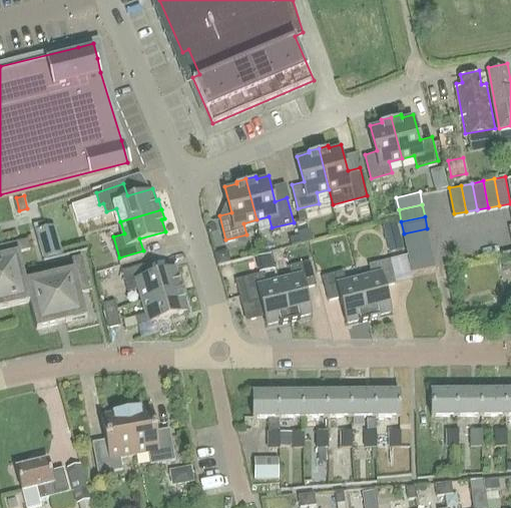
[(54,223),(38,227),(46,255),(61,250),(54,223)]
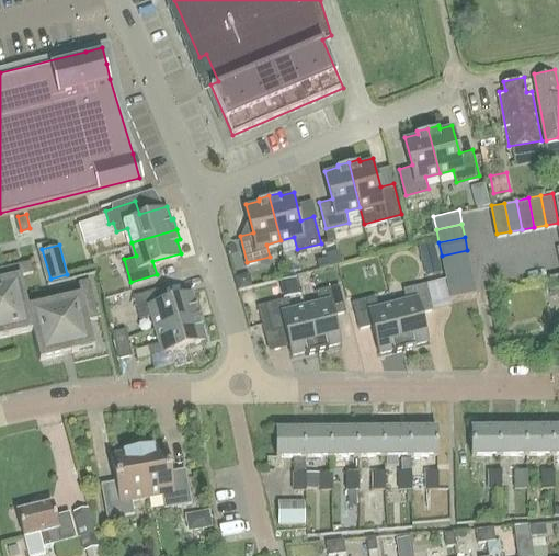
[(467,250),(442,256),(445,269),(470,263),(467,250)]
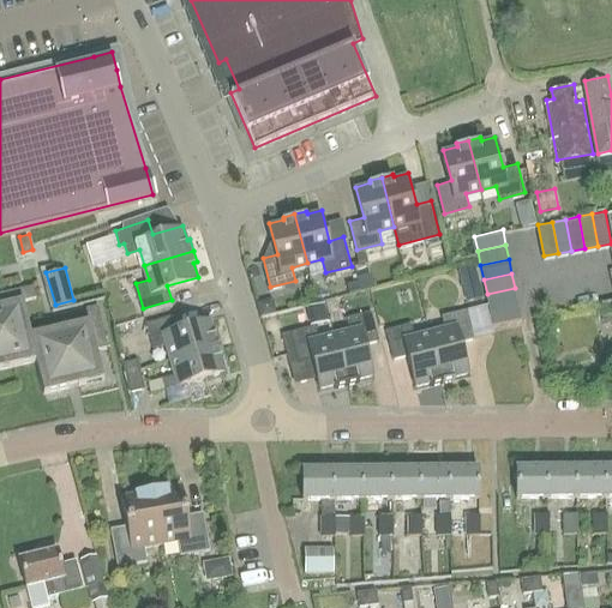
[(0,365),(37,357),(31,332),(33,331),(24,298),(37,294),(34,282),(0,290),(0,365)]
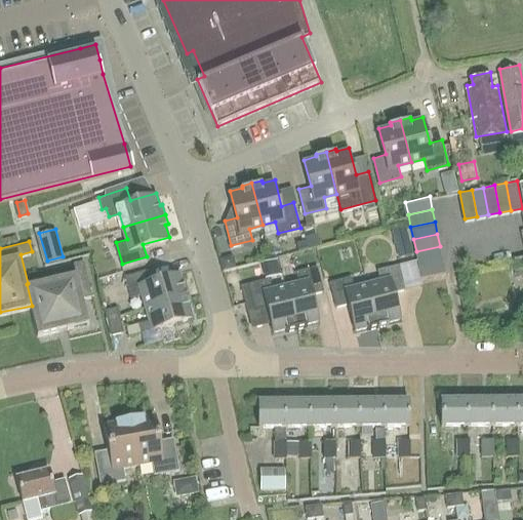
[(440,246),(416,251),(418,264),(443,258),(440,246)]
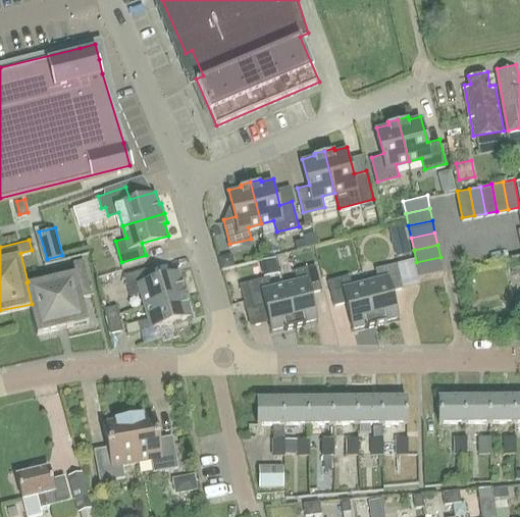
[(76,270),(28,281),(27,282),(32,304),(38,331),(89,319),(83,294),(93,292),(84,256),(73,259),(76,270)]
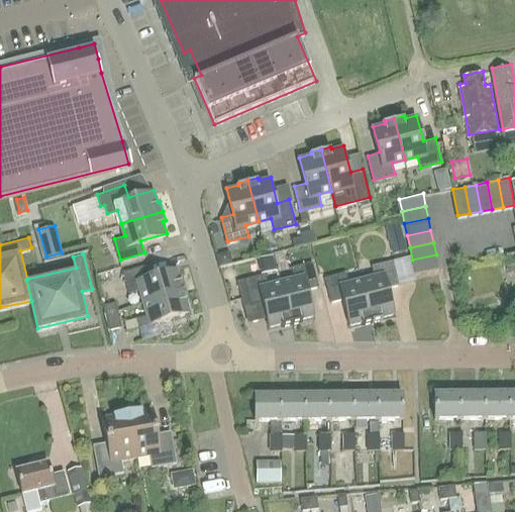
[(438,267),(436,254),(412,260),(415,272),(438,267)]
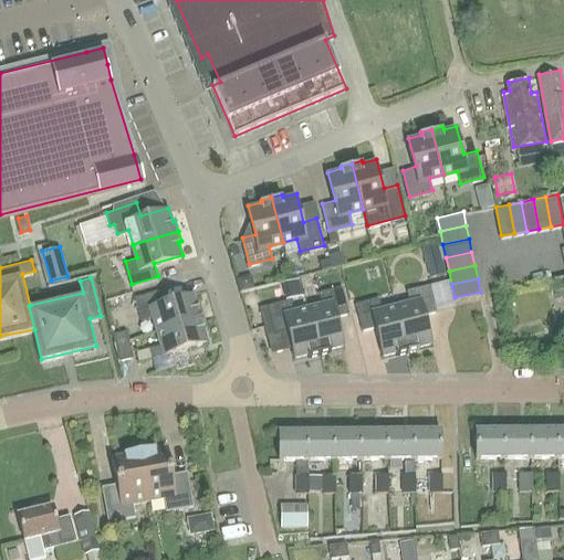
[(410,300),(397,304),(408,349),(419,346),(418,344),(431,340),(425,312),(438,308),(431,282),(408,288),(410,300)]
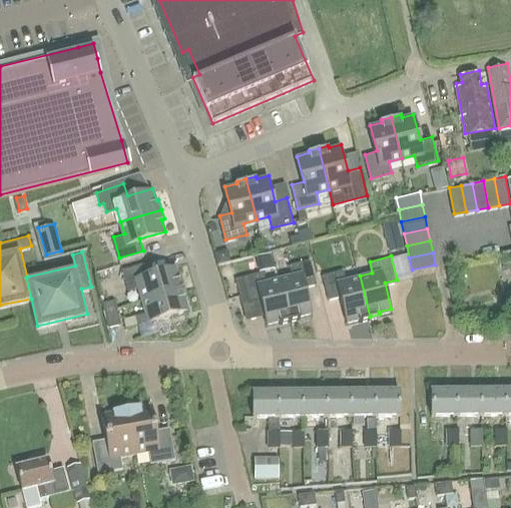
[(280,278),(291,319),(300,316),(300,314),(312,311),(305,285),(317,282),(311,258),(290,264),(293,275),(280,278)]
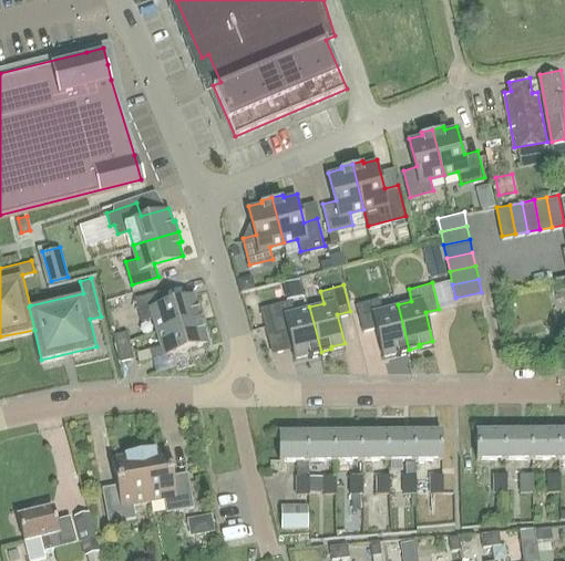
[(158,329),(204,315),(201,304),(197,305),(194,292),(166,301),(162,288),(135,295),(142,319),(154,315),(158,329)]
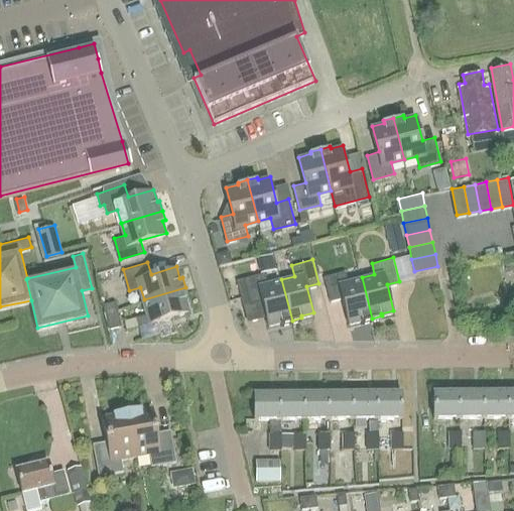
[(362,321),(372,318),(362,277),(349,280),(346,269),(325,274),(331,298),(343,295),(350,322),(362,318),(362,321)]
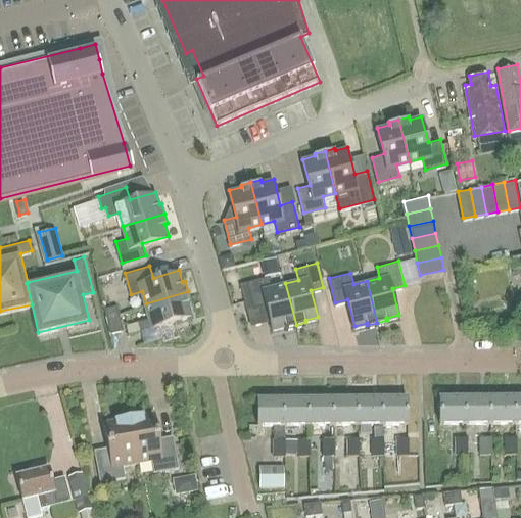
[(296,325),(285,283),(272,286),(270,275),(247,280),(254,304),(267,301),(273,328),(285,325),(286,327),(296,325)]
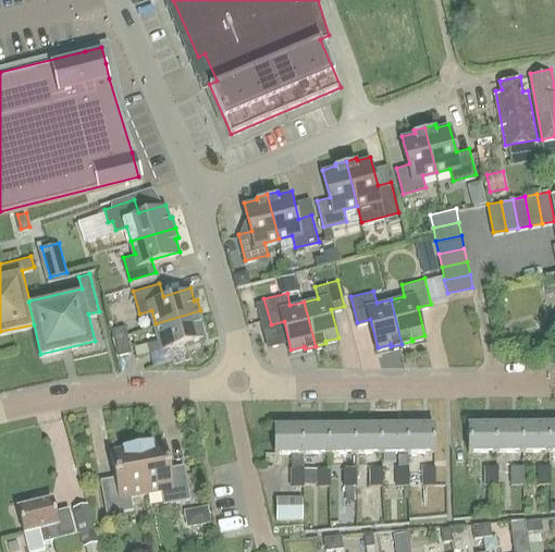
[(200,310),(156,323),(160,338),(147,341),(150,351),(205,334),(200,322),(202,321),(200,310)]
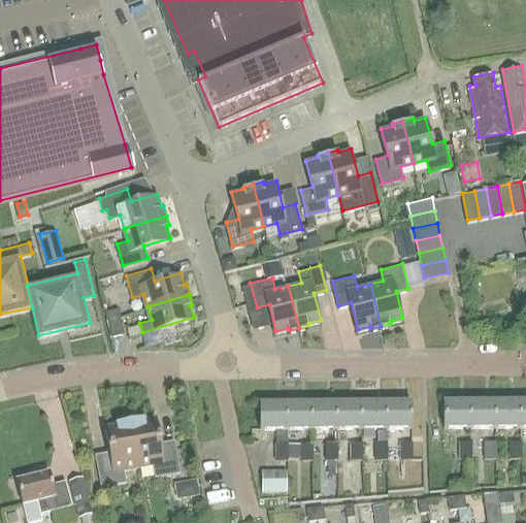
[(112,335),(125,332),(119,307),(106,311),(112,335)]
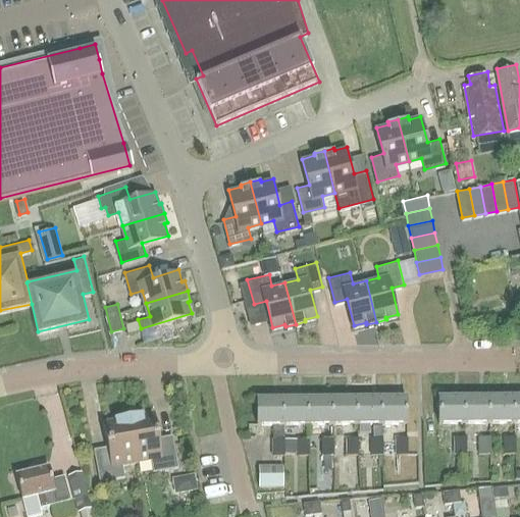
[(439,419),(465,419),(465,394),(439,395),(439,419)]
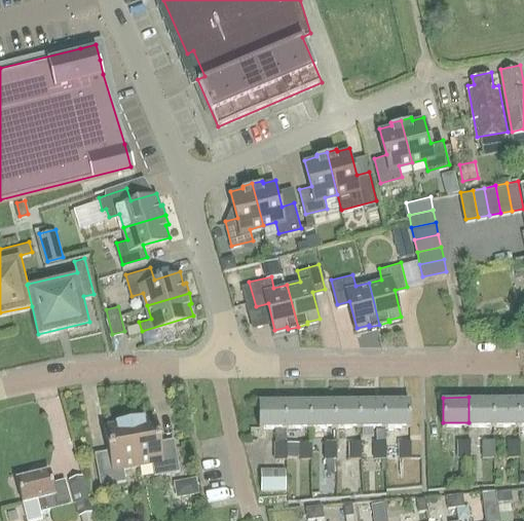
[(493,397),(469,397),(469,422),(470,422),(493,422),(493,397)]
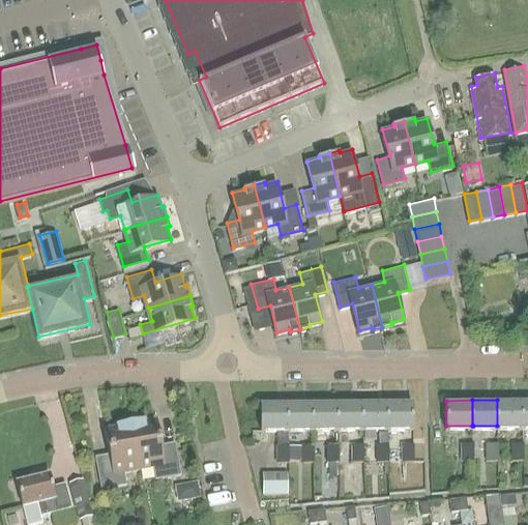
[(523,426),(522,400),(497,400),(497,426),(523,426)]
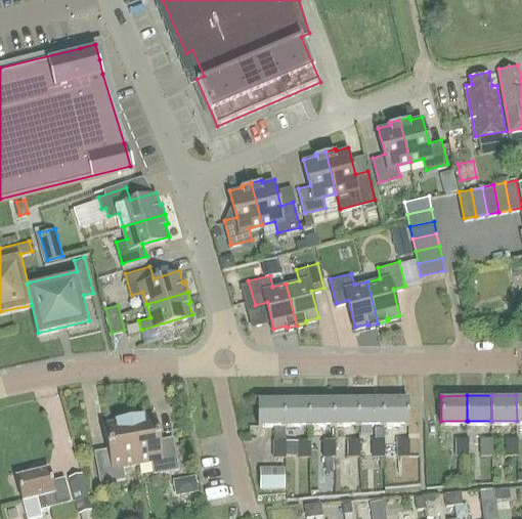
[(359,422),(359,396),(334,397),(334,422),(359,422)]
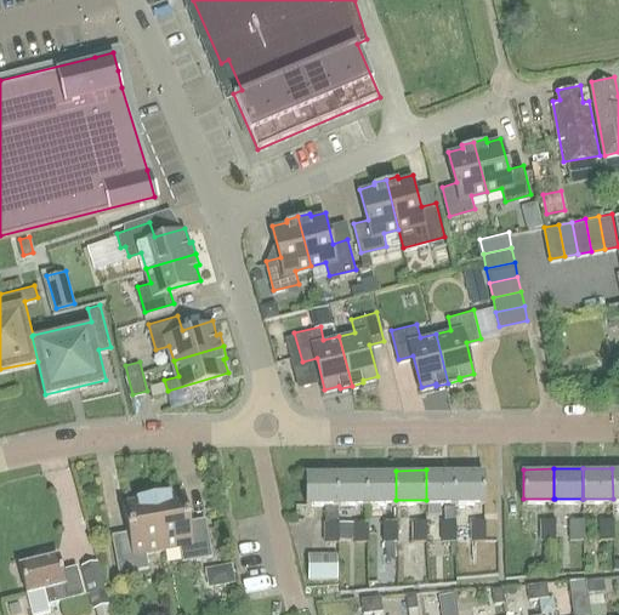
[(455,500),(455,470),(426,470),(426,500),(455,500)]
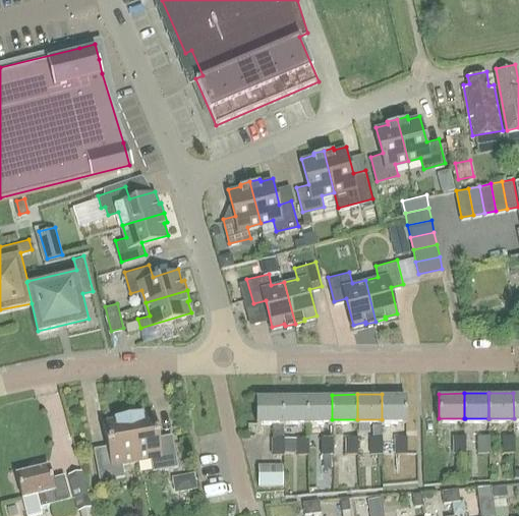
[(407,394),(382,394),(382,419),(407,418),(407,394)]
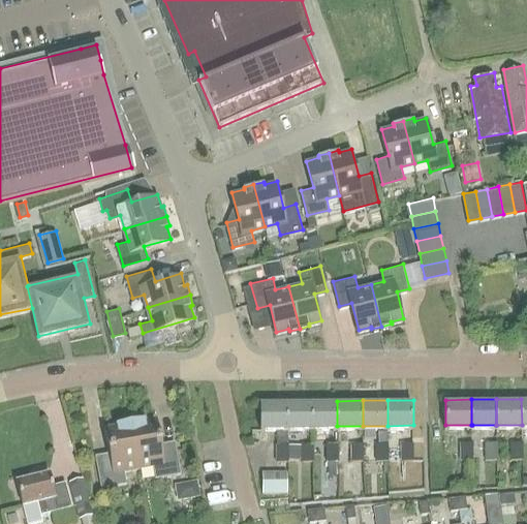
[(288,459),(288,426),(286,426),(286,401),(260,401),(260,427),(276,426),(276,459),(288,459)]
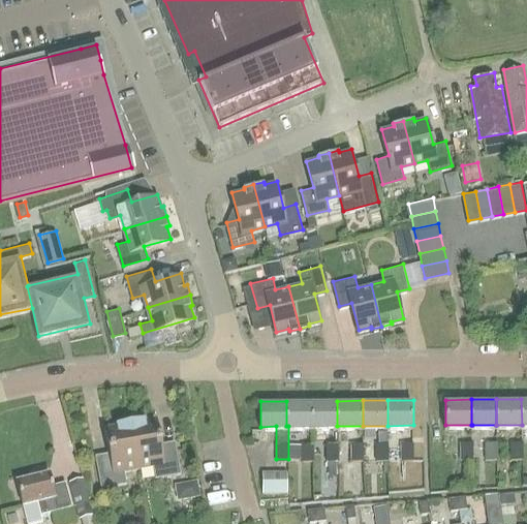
[(311,401),(286,401),(286,426),(288,426),(312,426),(311,401)]
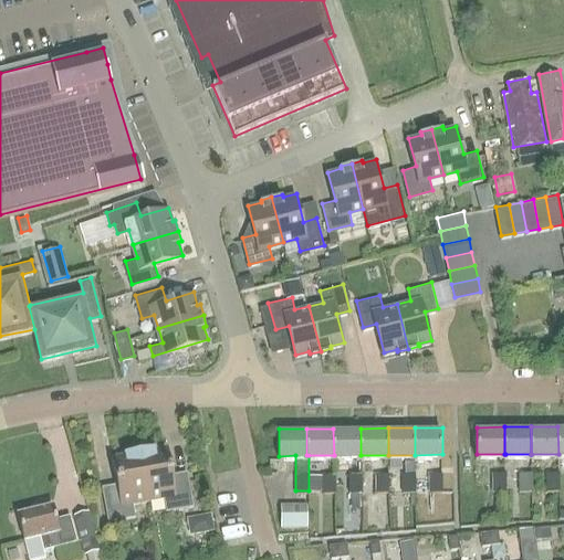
[(361,455),(361,429),(333,429),(334,455),(361,455)]
